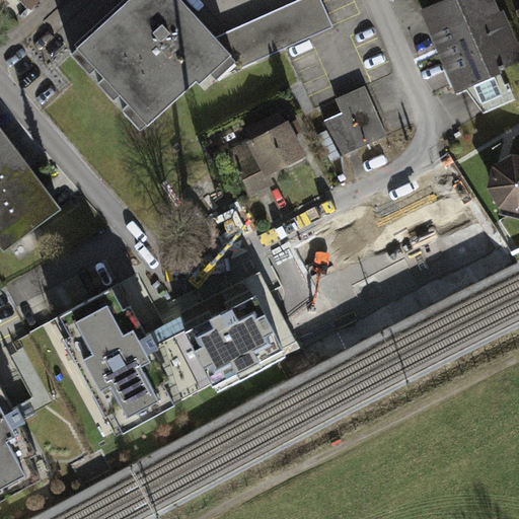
[(126,0),(75,48),(146,125),(216,60),(226,51),(215,39),(178,0),(126,0)]
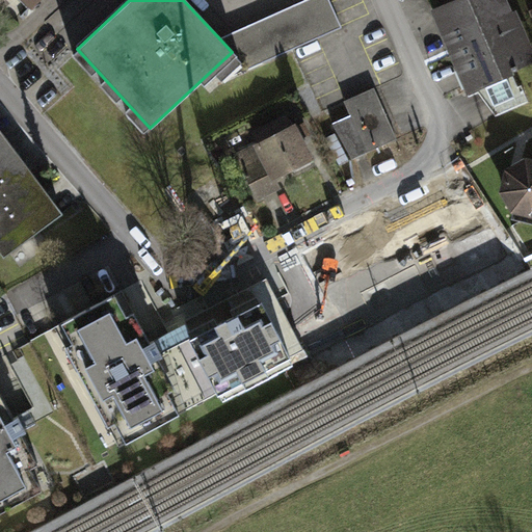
[(339,29),(325,0),(308,0),(220,40),(232,52),(221,61),(229,78),(339,29)]
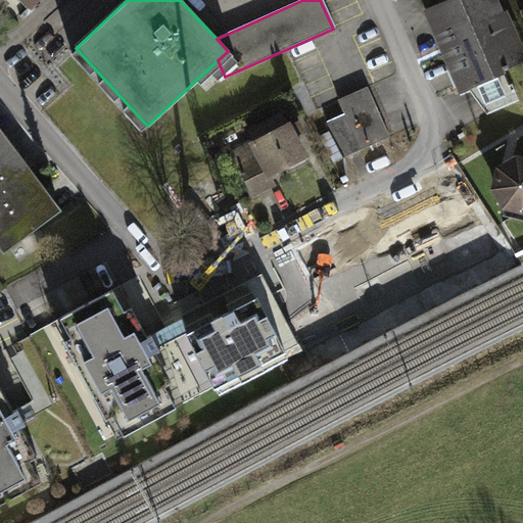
[(460,102),(522,75),(522,56),(498,0),(473,0),(425,21),(460,102)]
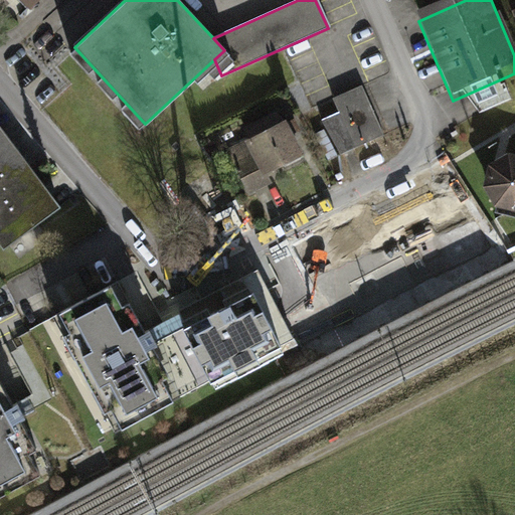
[(343,154),(384,135),(362,84),(334,98),(341,112),(323,118),(343,154)]
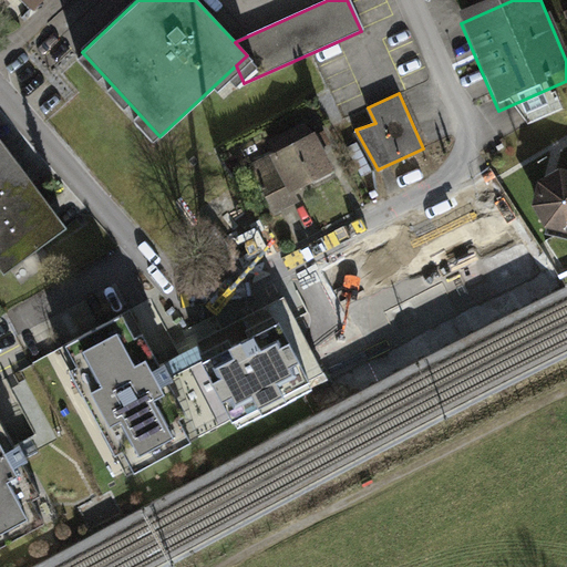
[(294,189),(341,167),(322,126),(275,148),(294,189)]
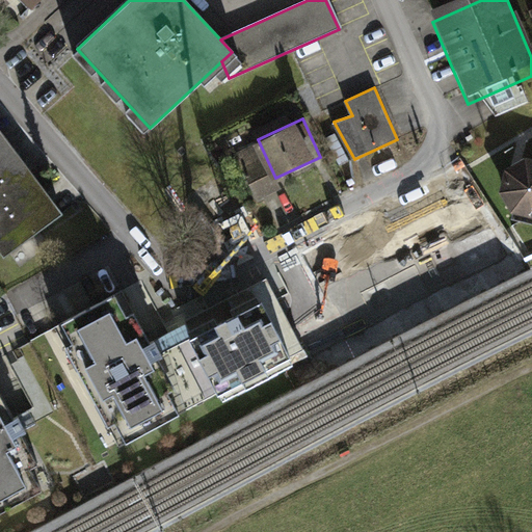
[(0,128),(0,175),(23,158),(0,128)]
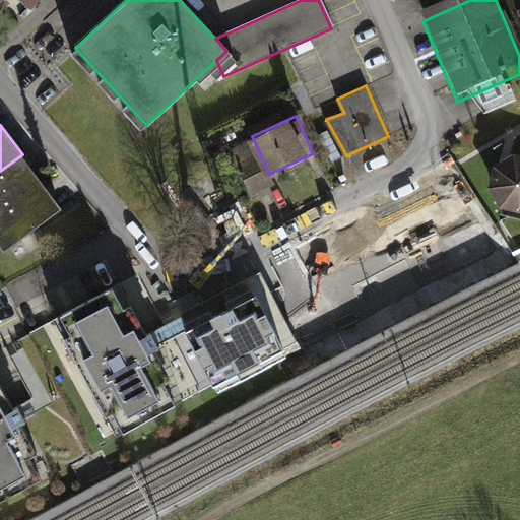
[(372,152),(376,161),(394,153),(390,144),(372,152)]
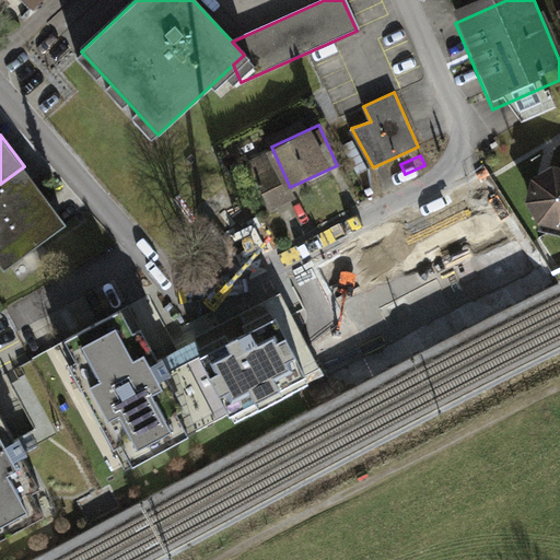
[(24,166),(0,184),(0,261),(6,270),(67,223),(24,166)]
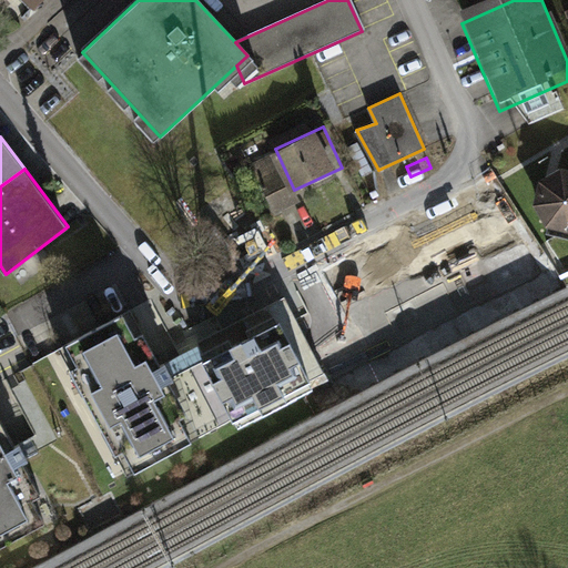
[(567,231),(567,171),(561,171),(539,183),(535,205),(549,231),(567,231)]
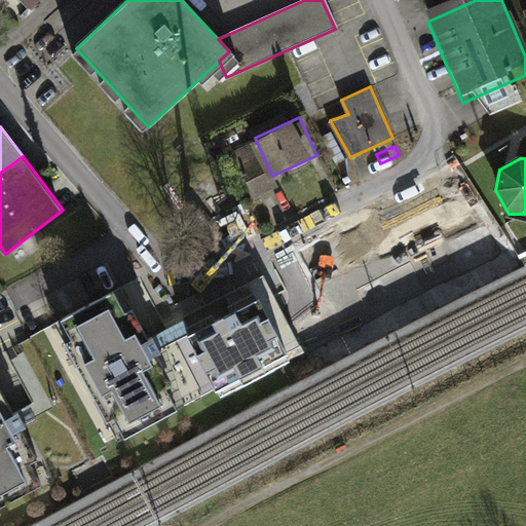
[(473,233),(493,224),(482,198),(460,208),(473,233)]
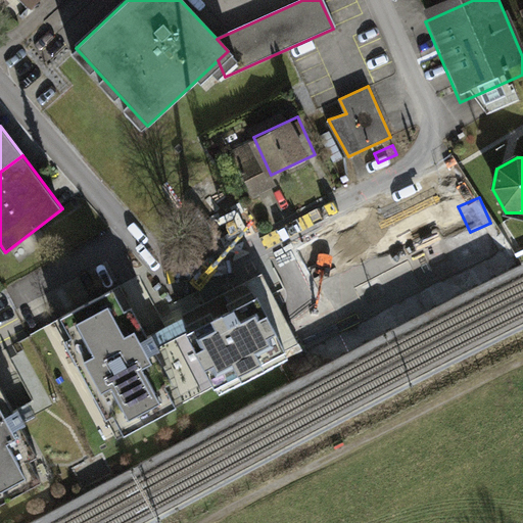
[(294,258),(313,295),(355,274),(337,237),(294,258)]
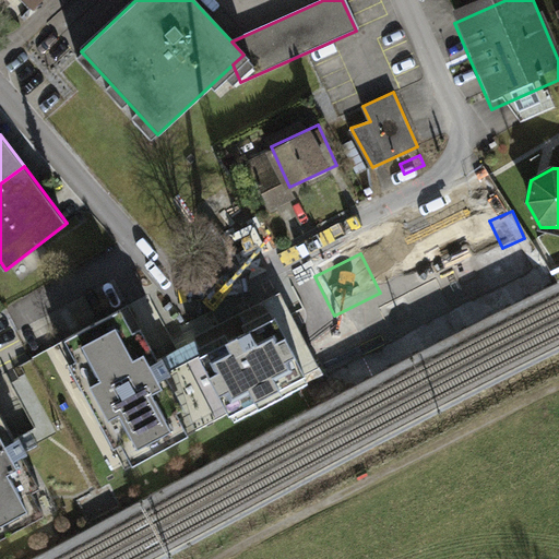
[(128,306),(58,343),(126,468),(195,430),(128,306)]
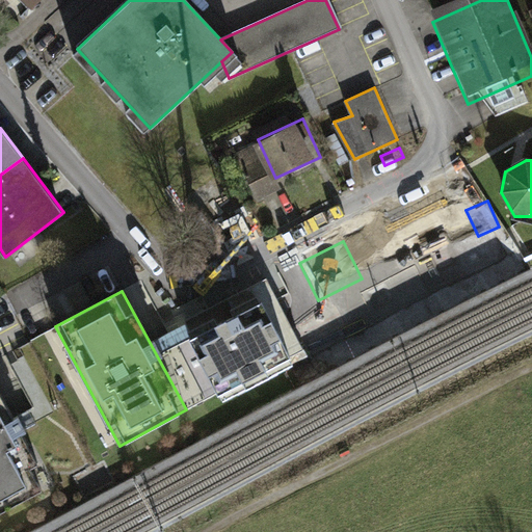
[(262,293),(185,334),(221,402),(298,362),(262,293)]
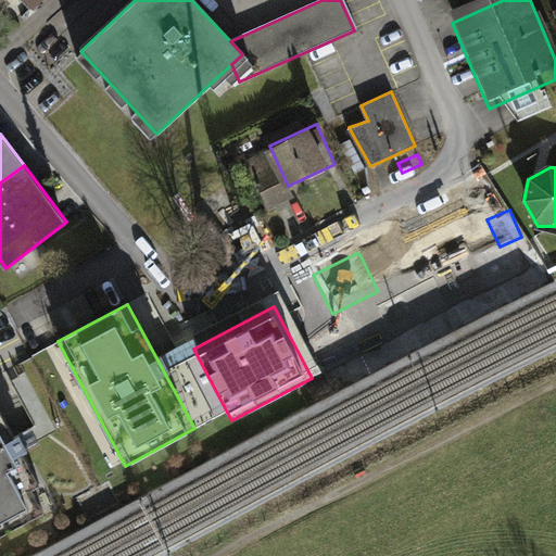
[(30,489),(38,483),(0,413),(0,534),(43,512),(30,489)]
